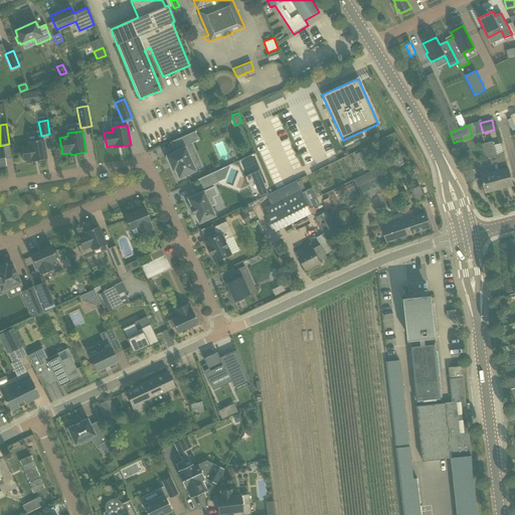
[(178,178),(187,174),(194,171),(188,155),(192,153),(188,144),(198,140),(194,132),(170,142),(170,143),(173,142),(177,151),(166,156),(172,170),(174,169),(178,178)]
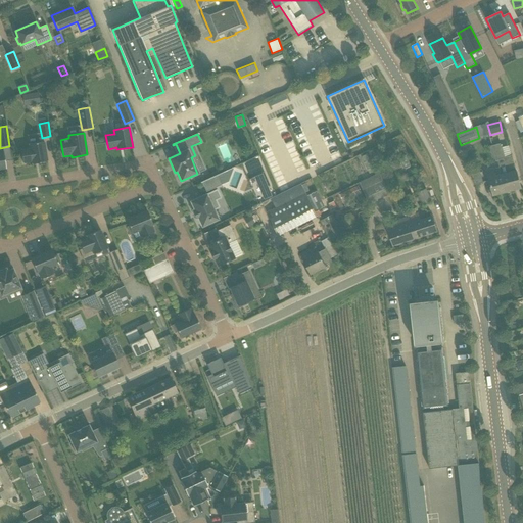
[(47,161),(44,141),(29,144),(29,148),(20,149),(22,163),(32,161),(32,163),(47,161)]
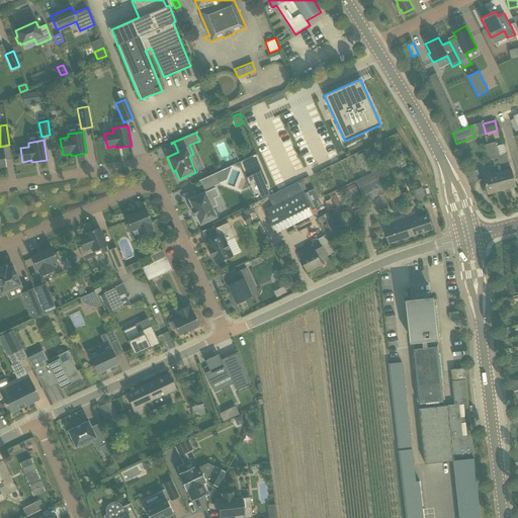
[(497,173),(502,190),(516,186),(512,169),(511,169),(504,144),(497,146),(496,142),(487,145),(488,149),(491,159),(493,158),(495,166),(497,173)]
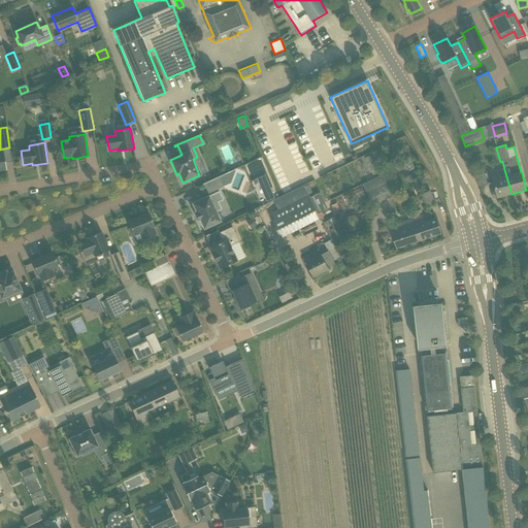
[(405,159),(409,170),(415,168),(410,158),(405,159)]
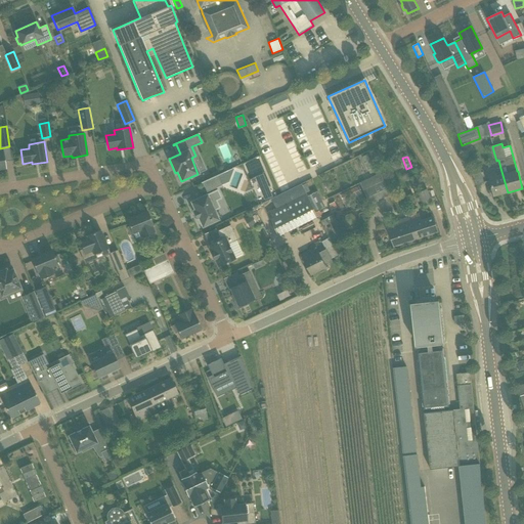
[(487,171),(494,195),(508,192),(503,175),(500,168),(494,170),(494,169),(487,171)]
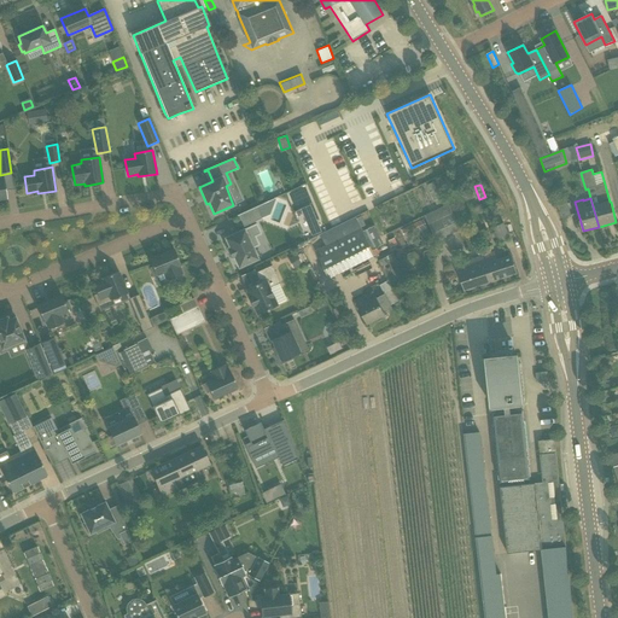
[(555,203),(561,219),(571,216),(566,199),(555,203)]
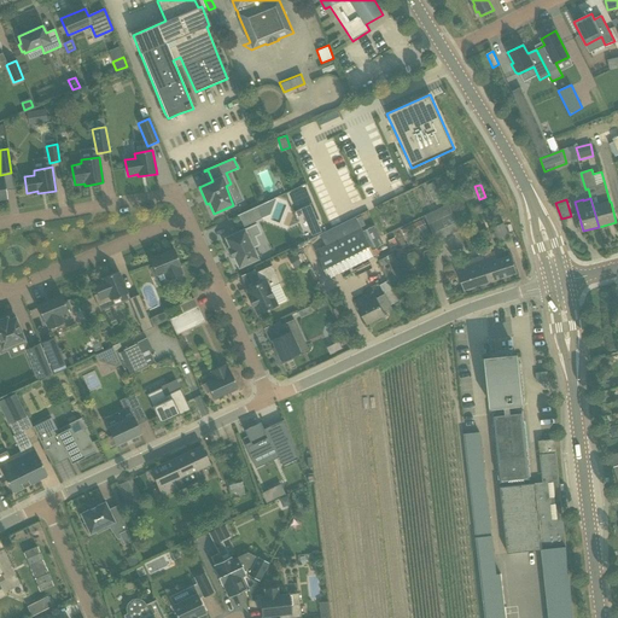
[(437,221),(444,237),(461,229),(453,211),(449,204),(425,215),(430,225),(437,221)]
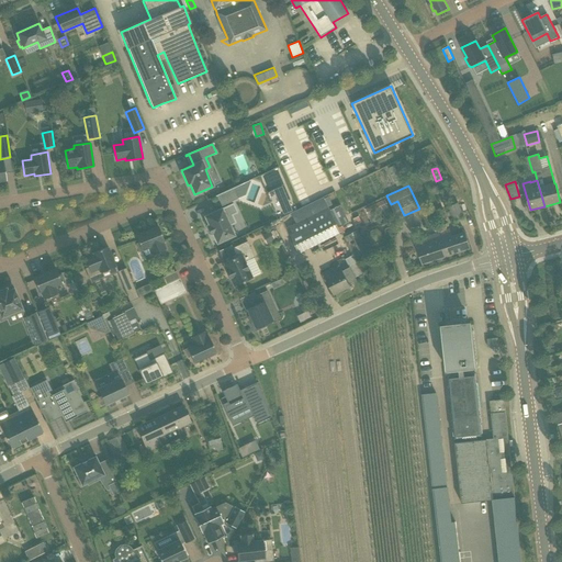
[(284,214),(292,211),(282,187),(274,190),(284,214)]
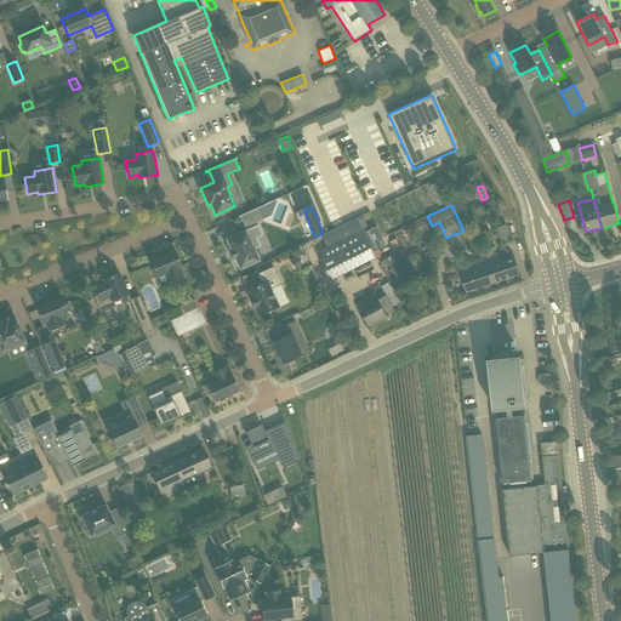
[(245,227),(256,222),(263,218),(258,208),(251,210),(238,216),(238,217),(240,216),(245,227)]
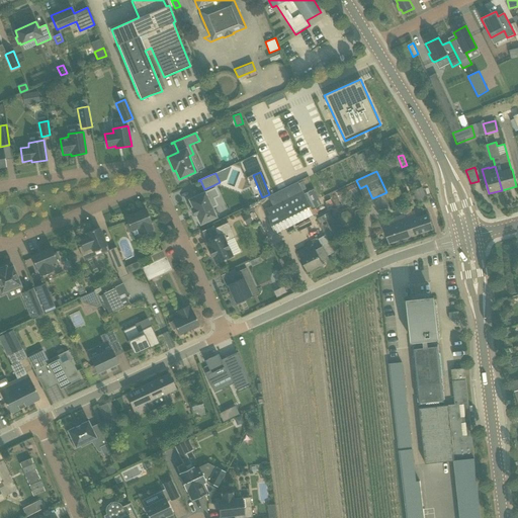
[(414,191),(420,204),(427,200),(422,187),(414,191)]
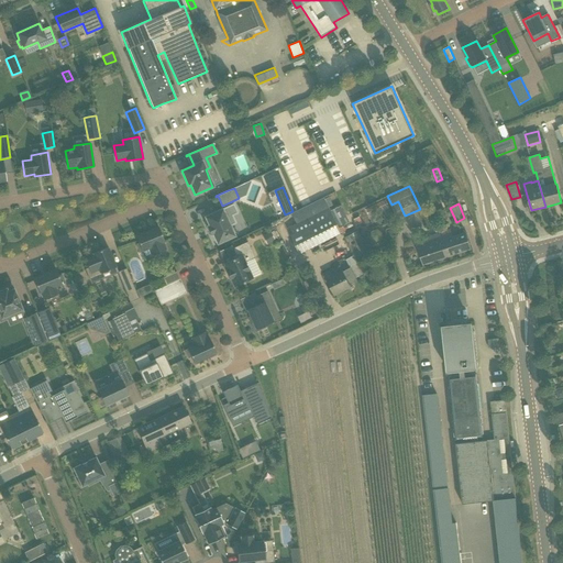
[(342,233),(330,209),(329,208),(287,229),(299,254),(342,233)]
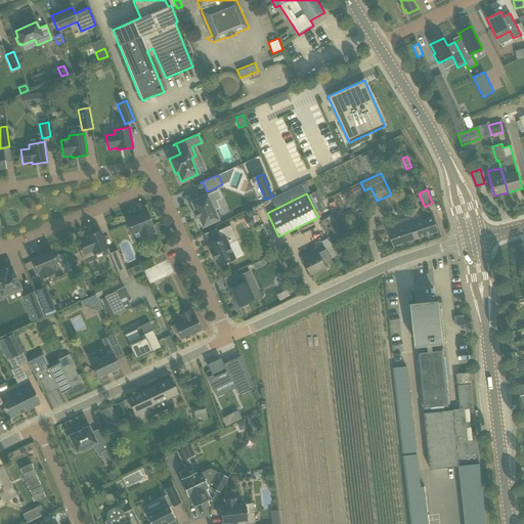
[(201,198),(191,202),(194,210),(192,211),(197,219),(199,218),(203,226),(212,222),(218,219),(214,211),(207,194),(201,198)]
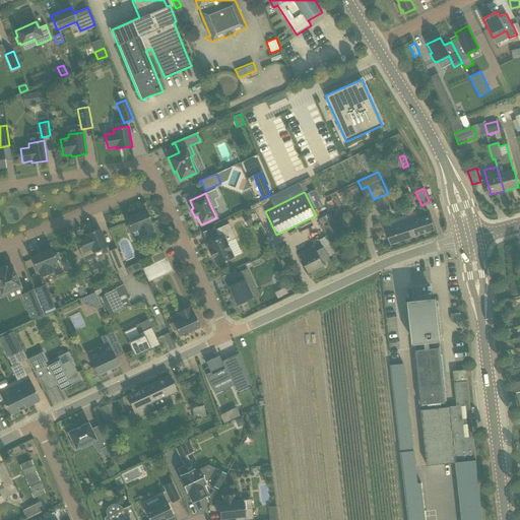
[(128,224),(126,225),(129,233),(131,232),(131,233),(138,230),(141,237),(153,231),(150,224),(152,223),(146,209),(125,217),(128,224)]
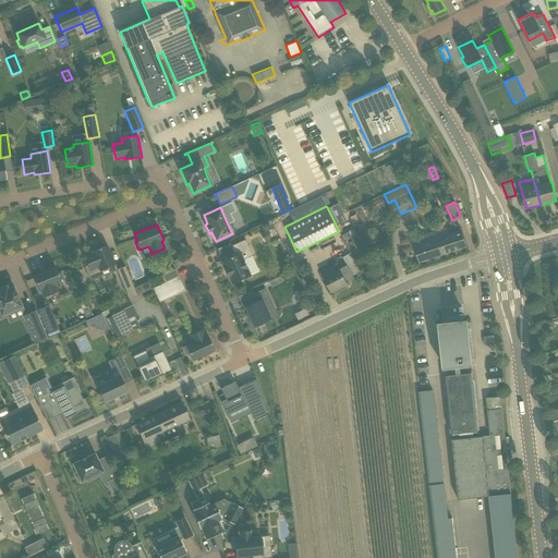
[(368,230),(367,237),(373,240),(378,238),(379,231),(374,228),(368,230)]
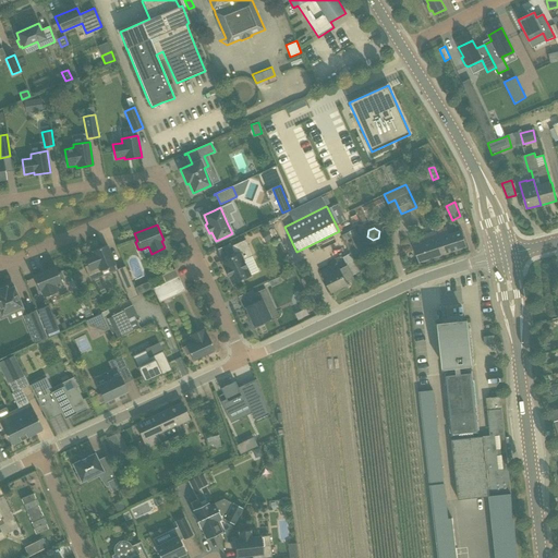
[(441,239),(446,254),(468,247),(462,231),(449,235),(447,228),(435,232),(437,240),(441,239)]
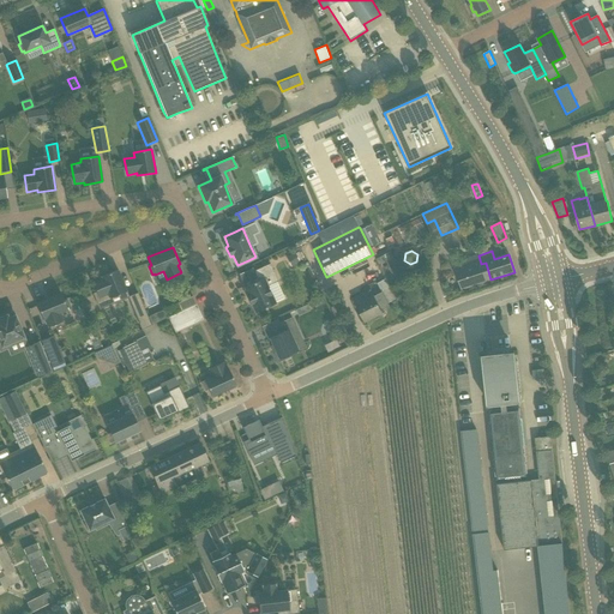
[(300,260),(296,253),(287,258),(292,268),(301,262),(300,260)]
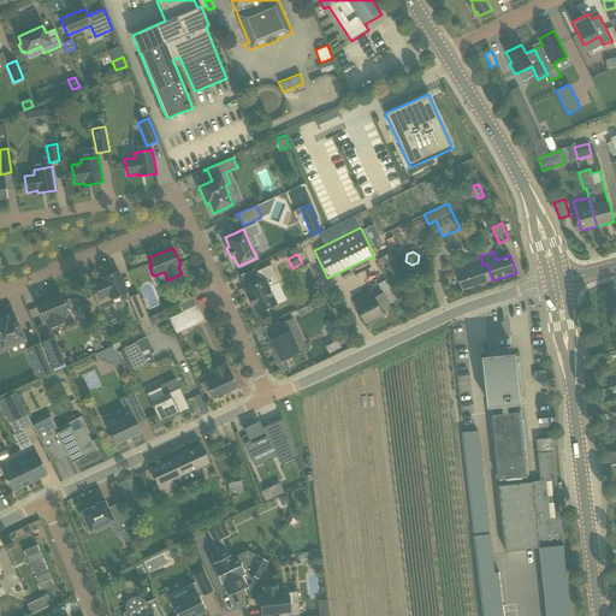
[(386,279),(388,278),(395,274),(389,262),(385,256),(377,261),(386,279)]
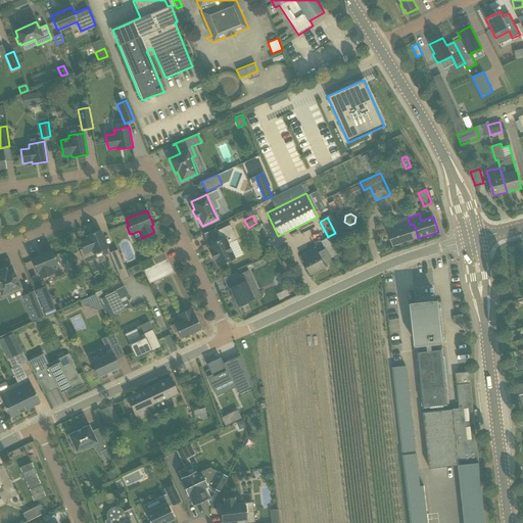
[(385,223),(393,247),(418,238),(414,224),(410,225),(408,218),(397,221),(396,220),(385,223)]
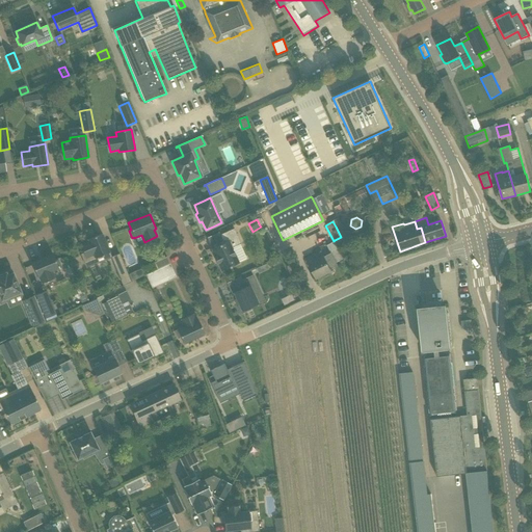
[(234,229),(220,235),(223,243),(211,249),(215,258),(214,258),(216,263),(217,263),(221,271),(238,263),(232,248),(241,244),(234,229)]
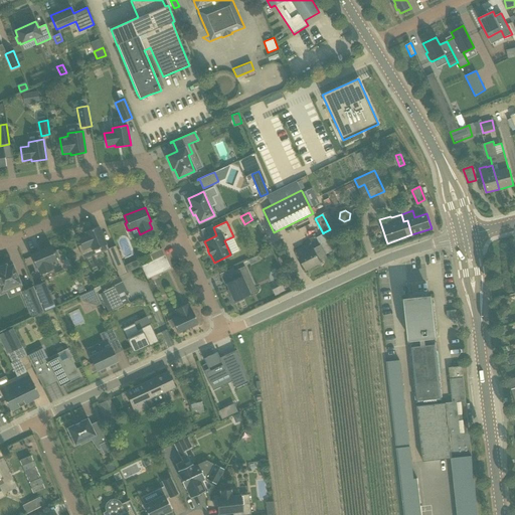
[(86,234),(77,237),(80,245),(78,246),(83,260),(95,254),(93,250),(107,244),(99,226),(84,232),(86,234)]
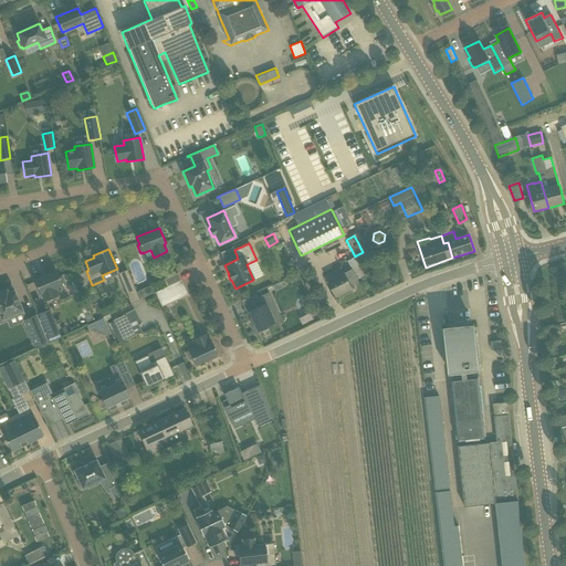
[(350,286),(359,282),(353,269),(335,278),(332,272),(325,276),(336,297),(353,289),(350,286)]
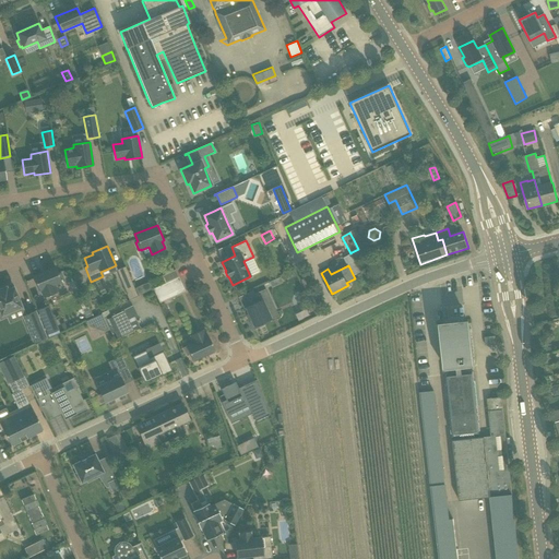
[(40,290),(44,298),(58,293),(55,285),(61,283),(61,282),(64,281),(61,273),(58,274),(55,266),(33,276),(39,292),(40,290)]
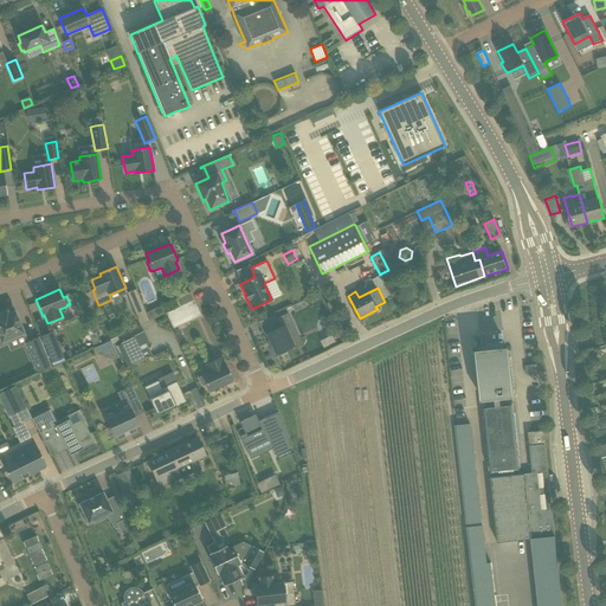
[(149,321),(147,316),(142,304),(136,289),(127,292),(140,326),(149,321)]
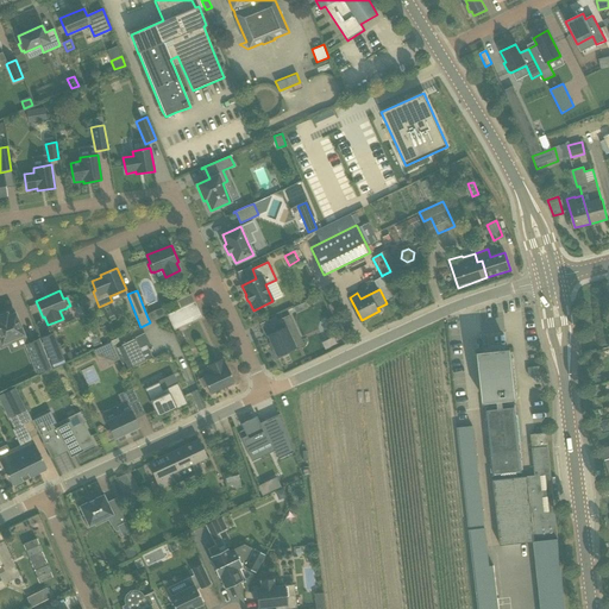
[(194,302),(190,294),(176,301),(180,309),(194,302)]
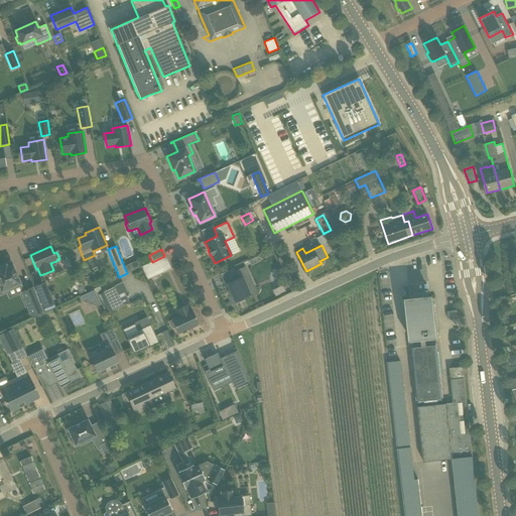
[(147,279),(170,269),(164,256),(141,267),(147,279)]
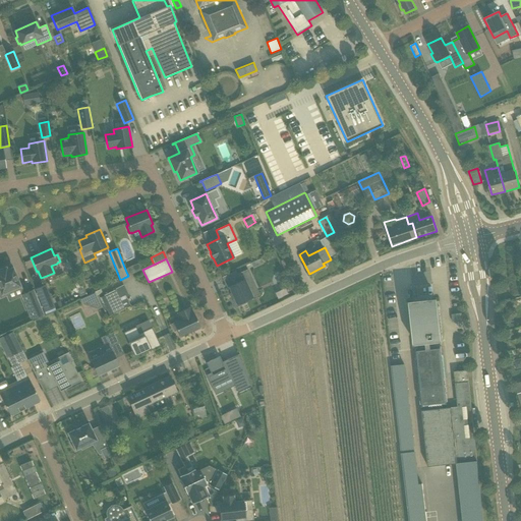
[(261,258),(253,262),(256,267),(264,264),(261,258)]
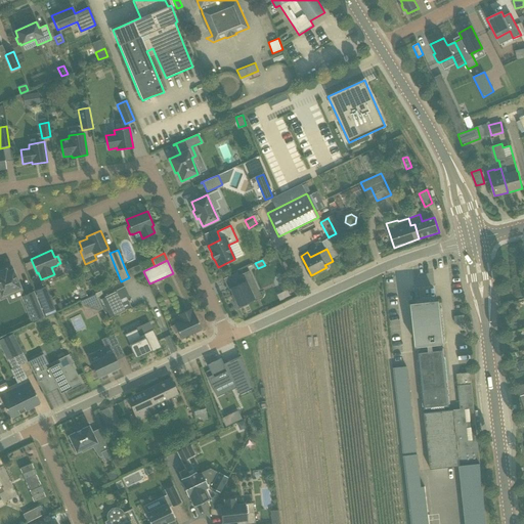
[(20,289),(11,267),(0,271),(0,299),(0,300),(6,297),(5,295),(20,289)]
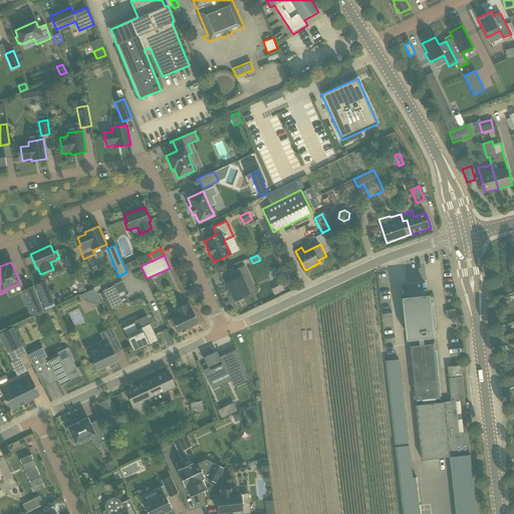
[(133,270),(134,269),(131,262),(123,265),(126,272),(133,270)]
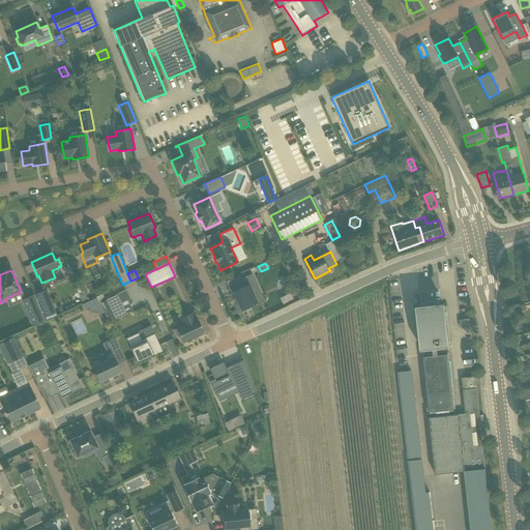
[(236,303),(240,313),(251,307),(249,305),(257,303),(251,289),(257,286),(252,274),(237,282),(240,289),(233,292),(238,302),(236,303)]
